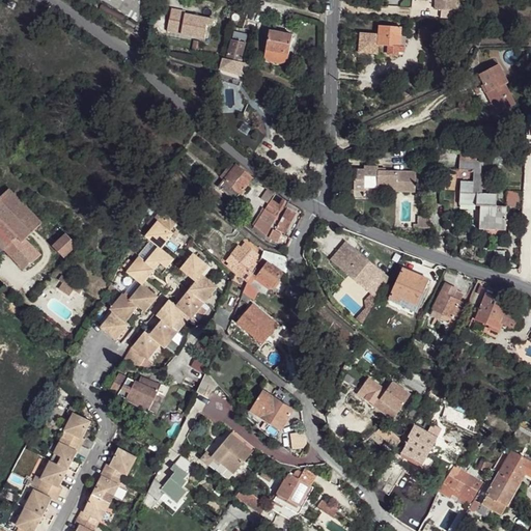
[(100,0),(141,23),(141,0),(100,0)]
